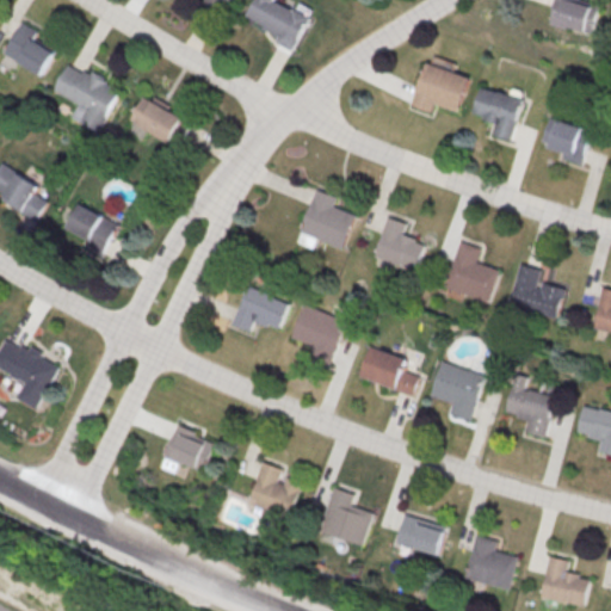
[(292,49),(310,17),(294,7),(292,10),(276,0),(253,0),(246,13),(265,24),(263,28),(278,36),(276,41),(292,49)]
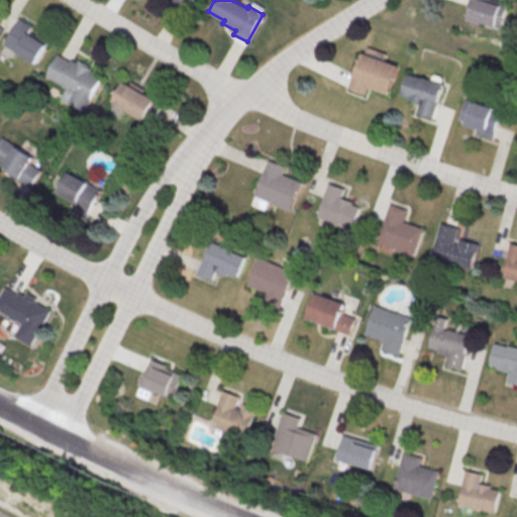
[(470,0),(464,18),(500,27),(506,7),(482,0),(470,0)]
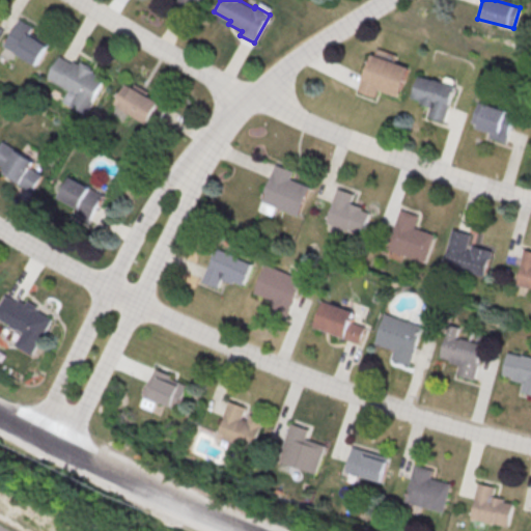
[(19,19),(3,46),(35,65),(48,45),(29,33),(33,27),(19,19)]
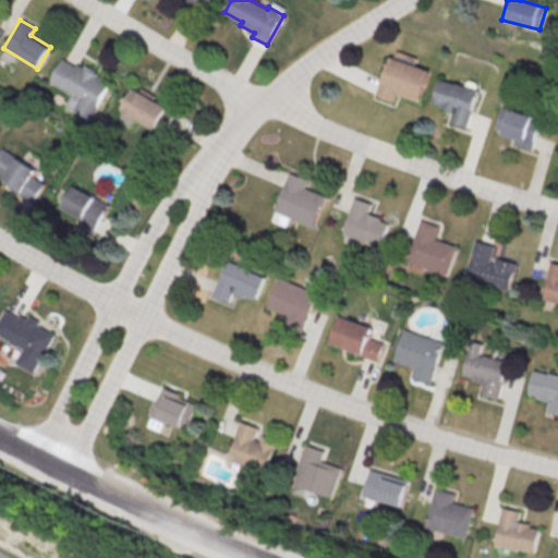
[(51,82),(75,94),(68,107),(92,119),(111,80),(64,56),(51,82)]
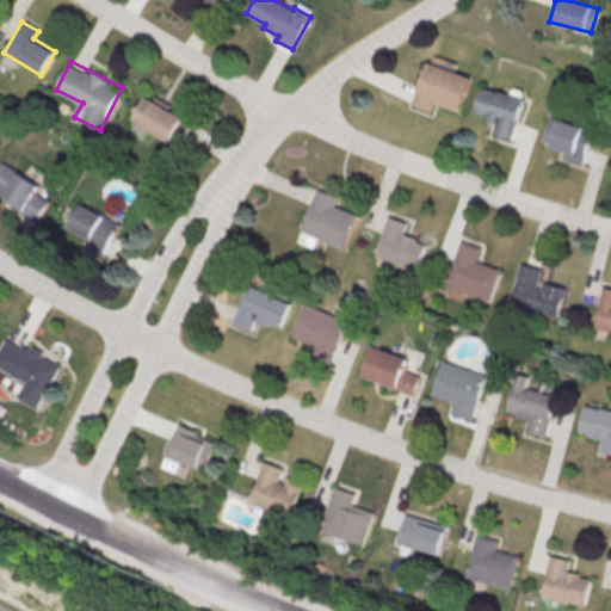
[(470,78),(426,62),(412,104),(432,112),(434,103),(458,111),(470,78)]
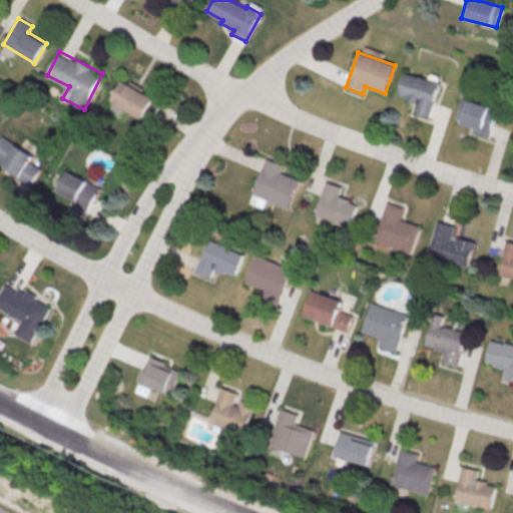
[(404,73),(417,77),(418,75),(440,83),(433,101),(435,101),(430,117),(413,111),(416,102),(406,99),(407,97),(397,93),(404,73)]
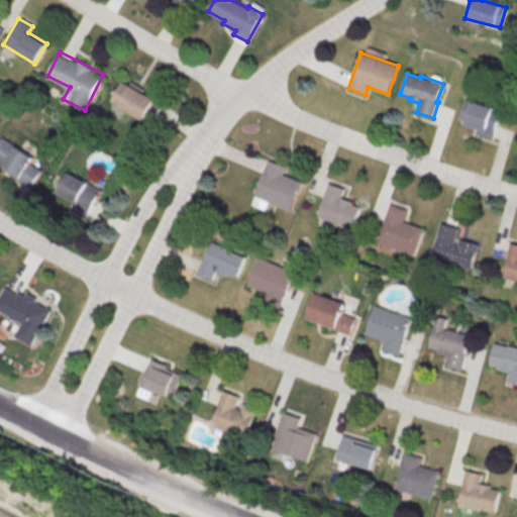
[(112,104),(159,123),(168,100),(121,81),(112,104)]
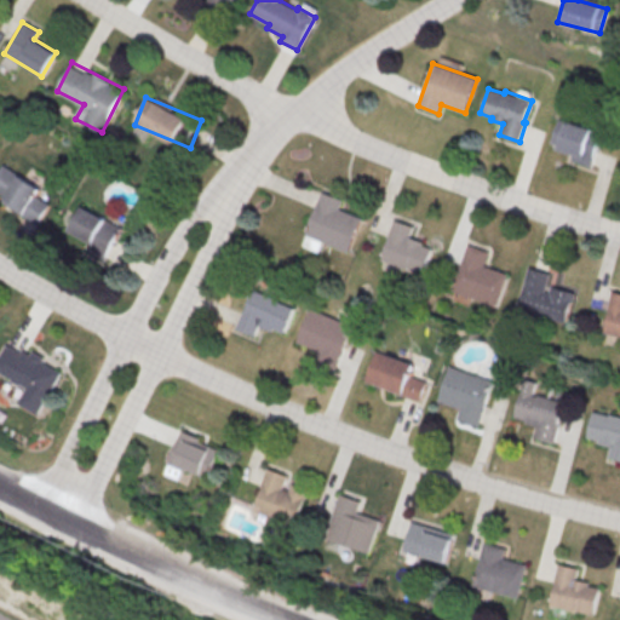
[(556,118),(572,122),(573,120),(600,127),(593,149),(596,149),(591,170),(569,164),(573,153),(561,149),(561,147),(549,144),(556,118)]
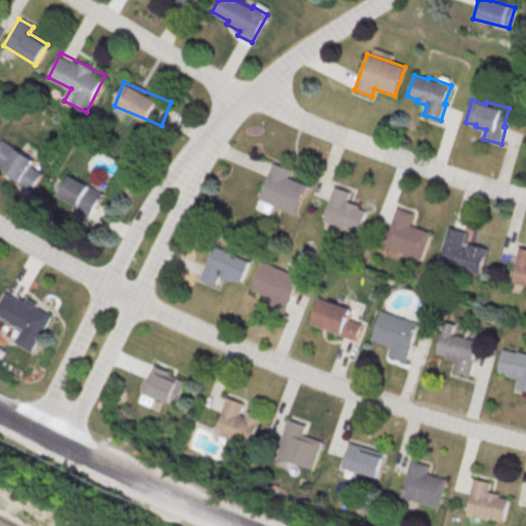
[(46,165),(3,140),(0,145),(0,167),(33,188),(46,165)]
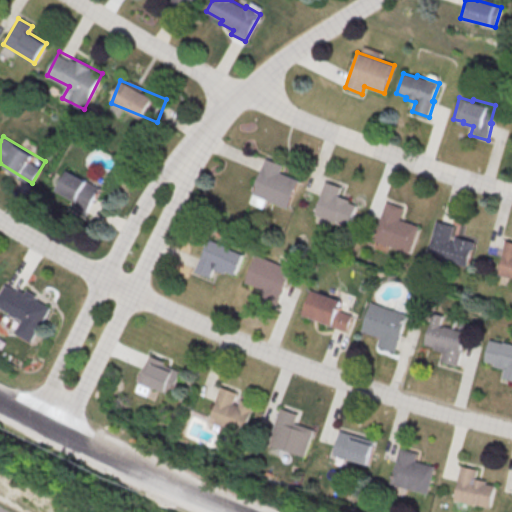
[(265,158),(250,194),(286,209),(299,180),(280,172),(283,165),(265,158)]
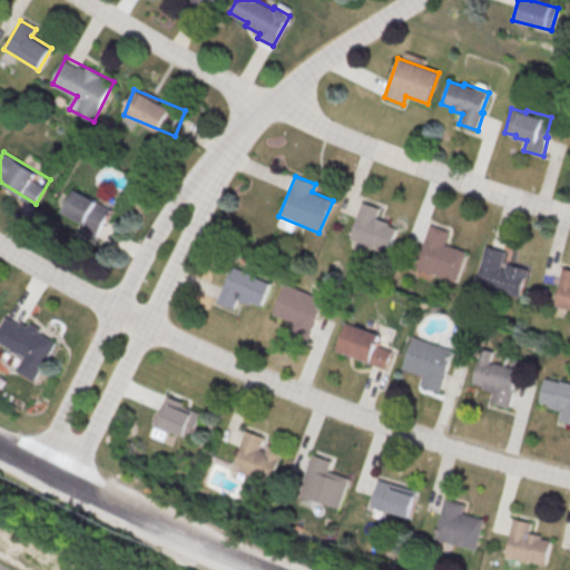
[(102,232),(114,207),(77,189),(65,213),(102,232)]
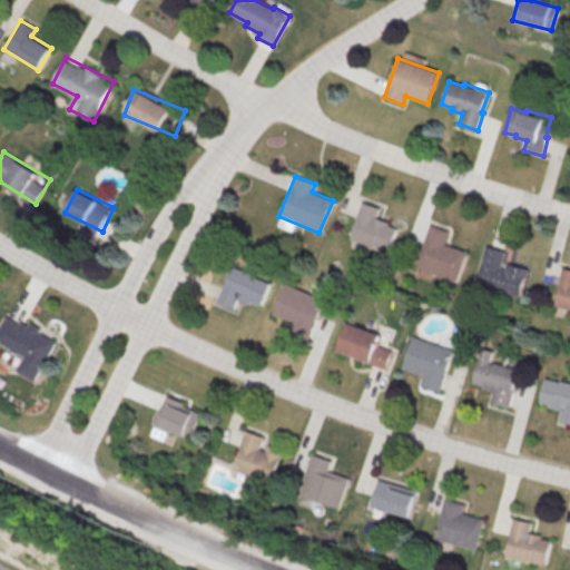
[(362,202),(347,239),(387,254),(397,228),(387,225),(389,223),(375,217),(379,208),(362,202)]
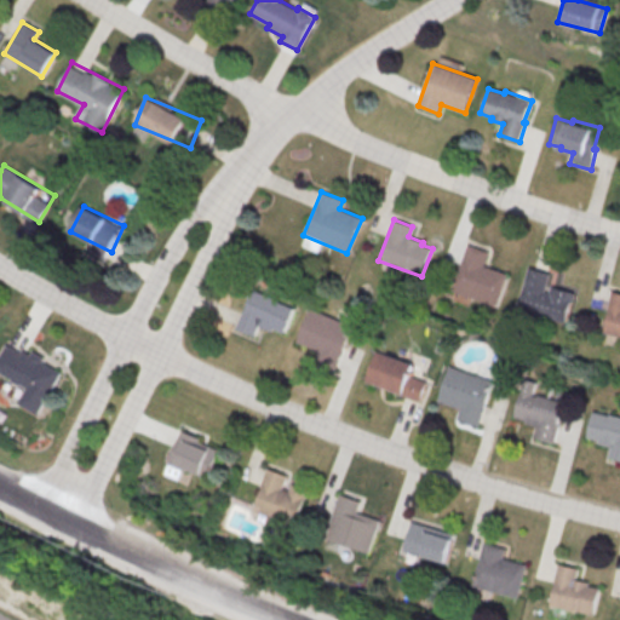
[(466,244),(449,291),(493,306),(505,274),(483,265),(488,252),(466,244)]
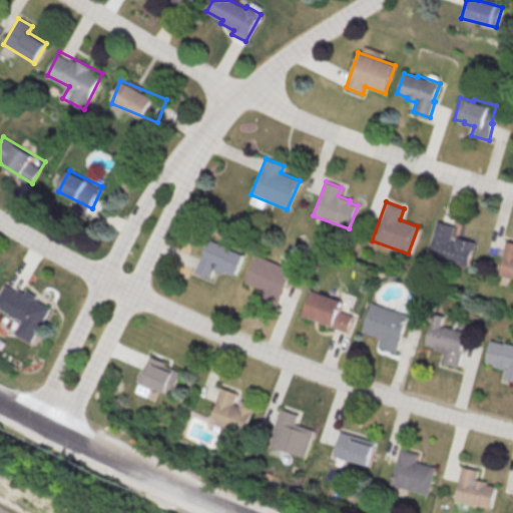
[(427,255),(468,268),(476,242),(454,235),(457,226),(438,220),(427,255)]
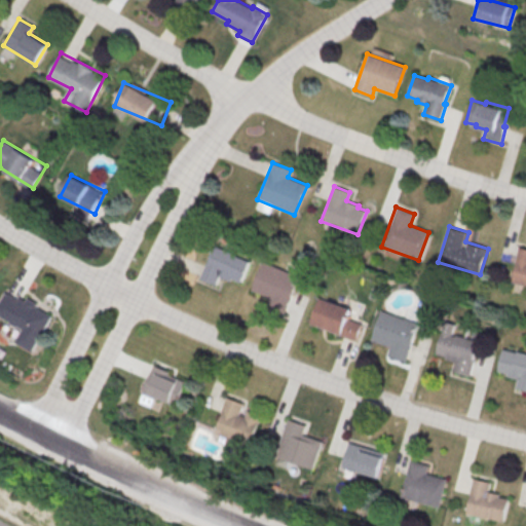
[(252,260),(215,245),(200,279),(217,286),(221,275),(241,285),(252,260)]
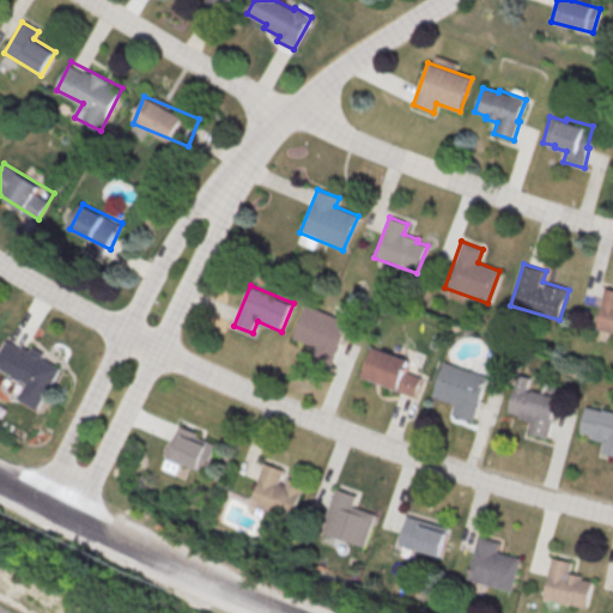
[(305,305),(349,323),(332,365),(311,357),(315,347),(292,338),(305,305)]
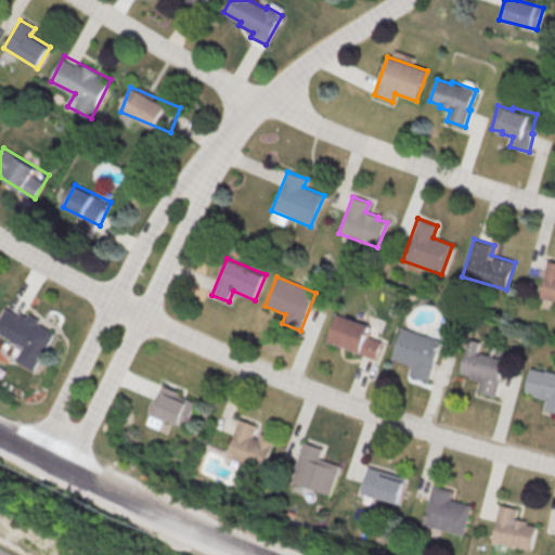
[(0,317),(0,335),(23,345),(16,362),(36,371),(54,327),(4,307),(0,317)]
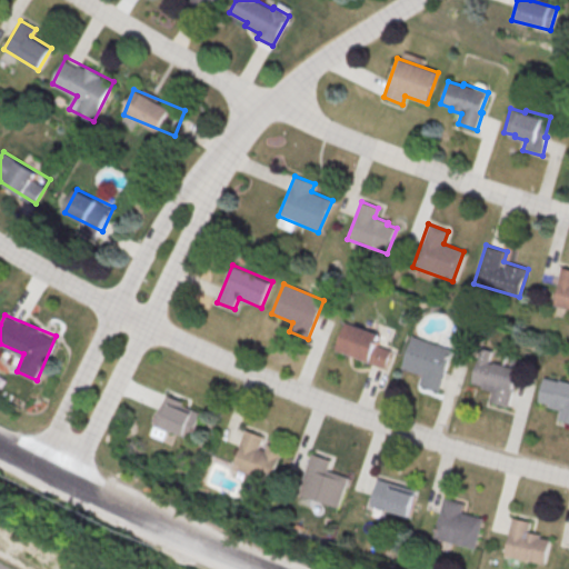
[(346,321),(336,351),(388,368),(393,349),(381,345),(385,333),(346,321)]
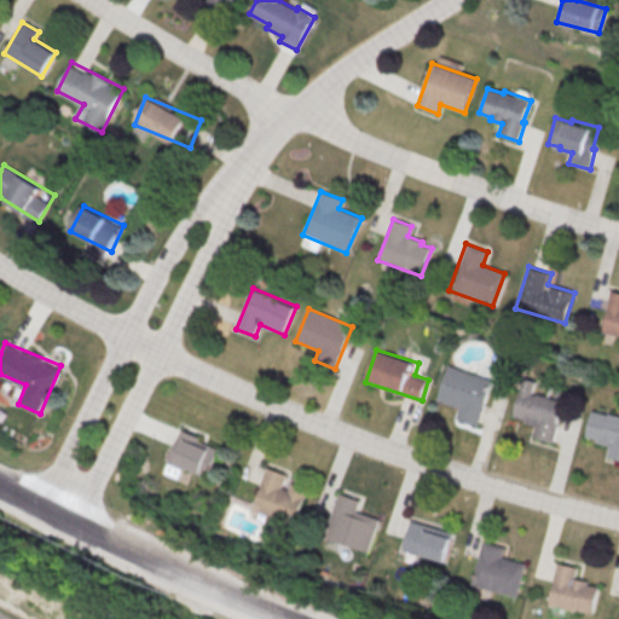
[(447,365),(492,380),(476,426),(456,418),(460,408),(435,399),(447,365)]
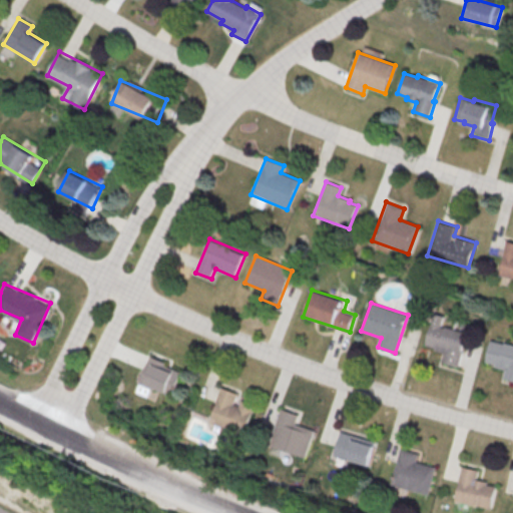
[(433,313),(444,316),(440,327),(444,328),(444,327),(467,334),(456,366),(440,361),(443,352),(423,346),(433,313)]
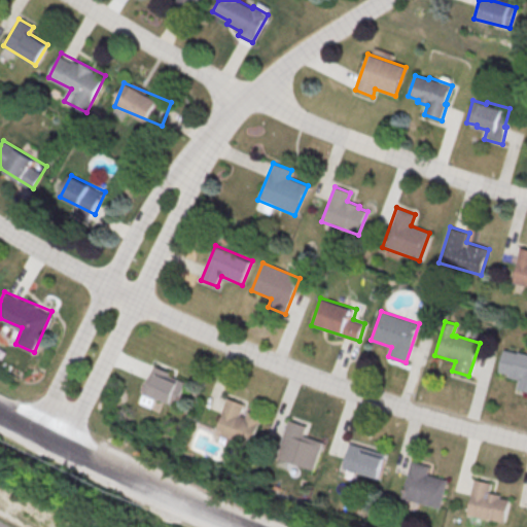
[(503,350),(517,353),(518,351),(526,353),(526,391),(515,388),(517,379),(506,377),(507,374),(497,372),(503,350)]
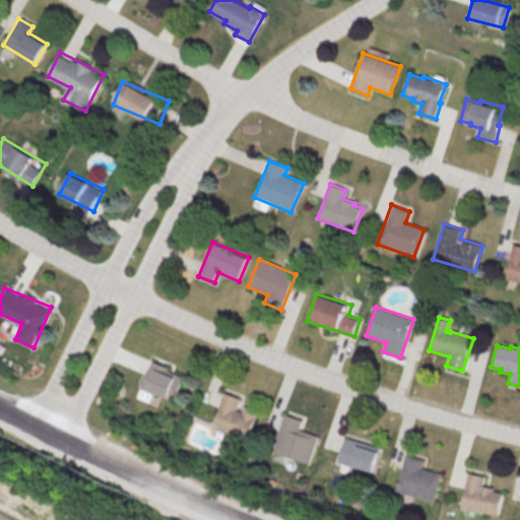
[(149,400),(151,392),(177,400),(186,372),(150,361),(139,396),(149,400)]
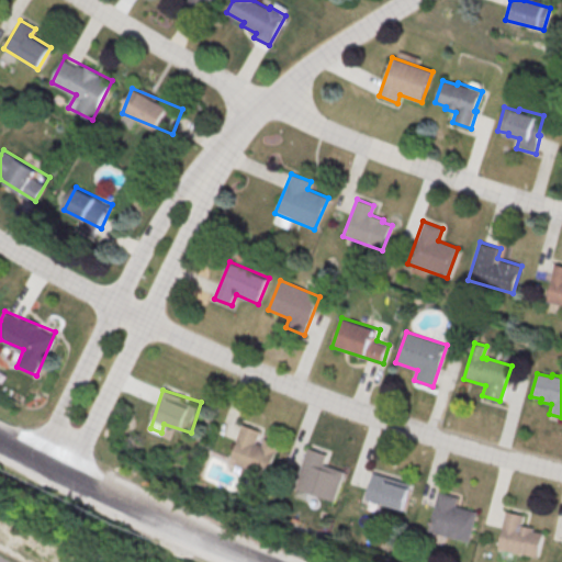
[(266,476),(227,463),(242,424),(259,430),(255,442),(261,446),(265,438),(278,444),(266,476)]
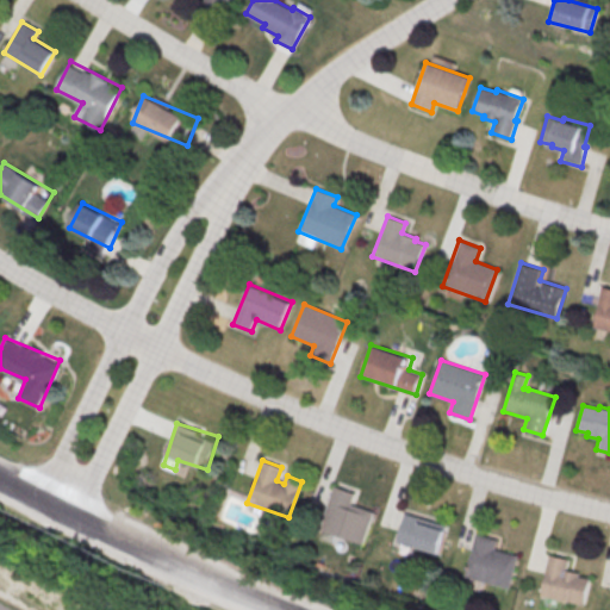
[(362,545),(318,529),(332,487),(354,495),(350,504),(373,511),(362,545)]
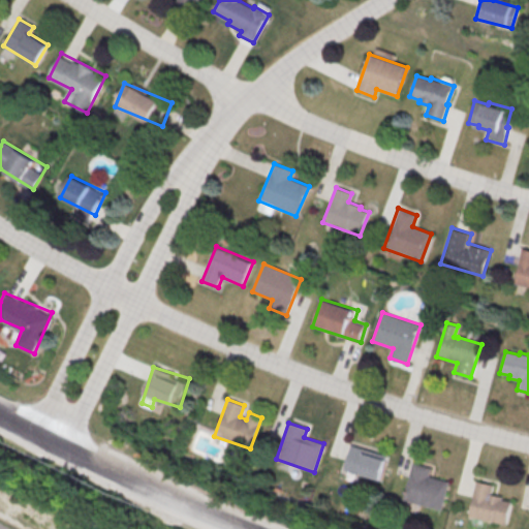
[(343,479),(358,483),(360,474),(382,479),(387,454),(351,445),(343,479)]
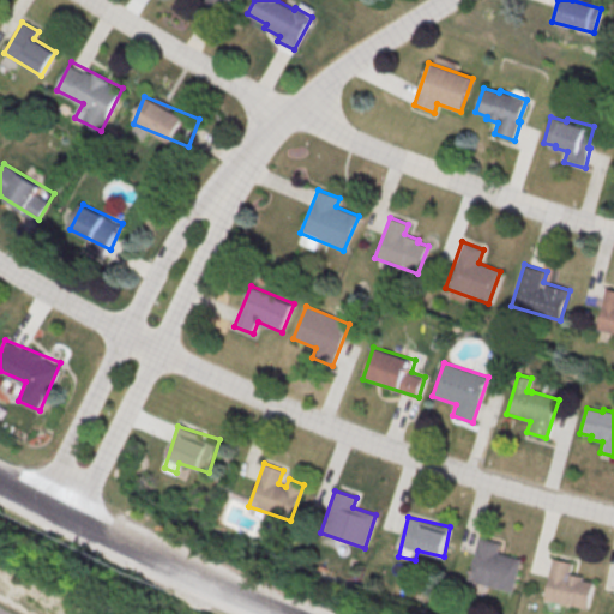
[(512,593),(467,581),(477,537),(499,543),(497,553),(521,559),(512,593)]
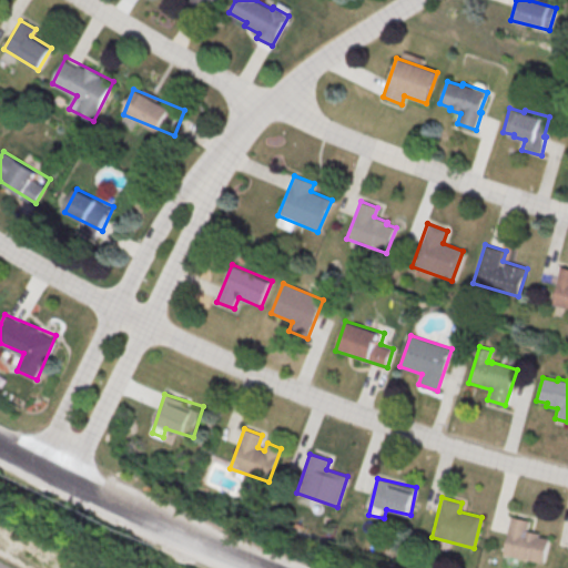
[(501,564),(518,567),(520,557),(546,561),(550,536),(529,531),(531,519),(510,516),(501,564)]
